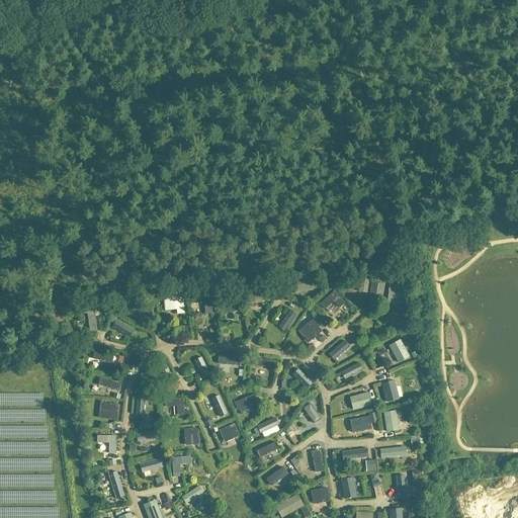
[(369,277),(353,274),(352,280),(360,282),(359,291),(366,293),(369,277)]
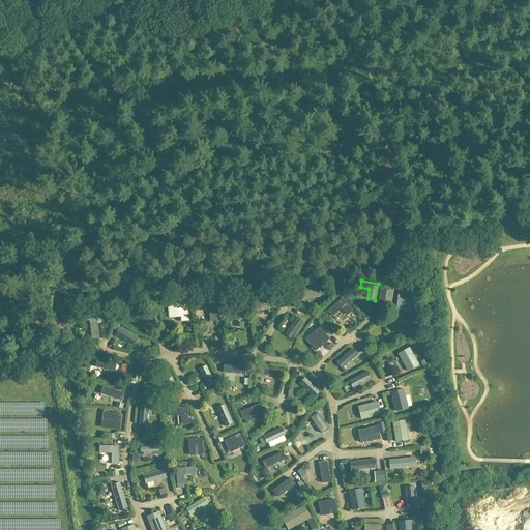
[(300,287),(302,299),(320,297),(318,285),(300,287)]
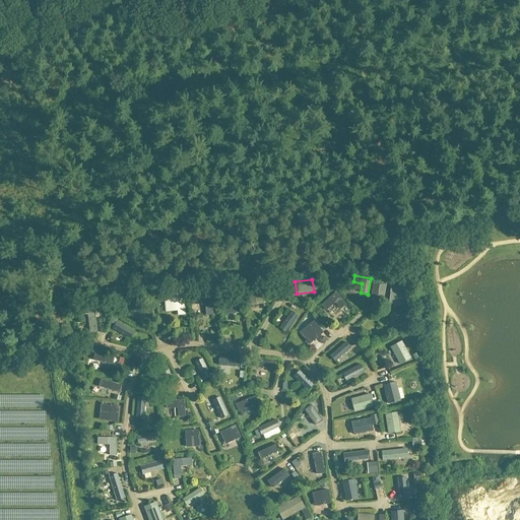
[(379,293),(385,295),(388,284),(382,282),(379,293)]
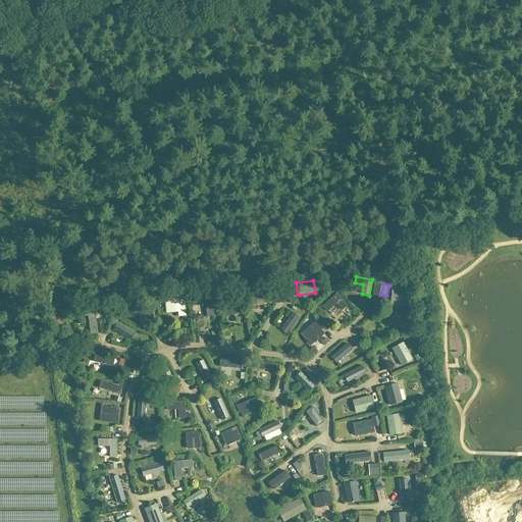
[(249,286),(251,303),(259,302),(258,297),(263,297),(261,284),(249,286)]
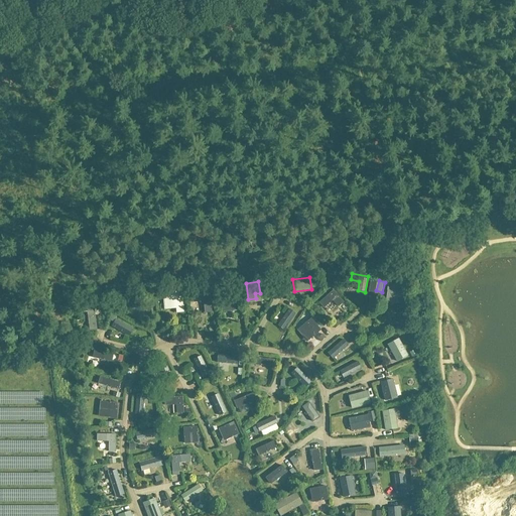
[(404,285),(388,283),(387,292),(385,302),(400,305),(404,285)]
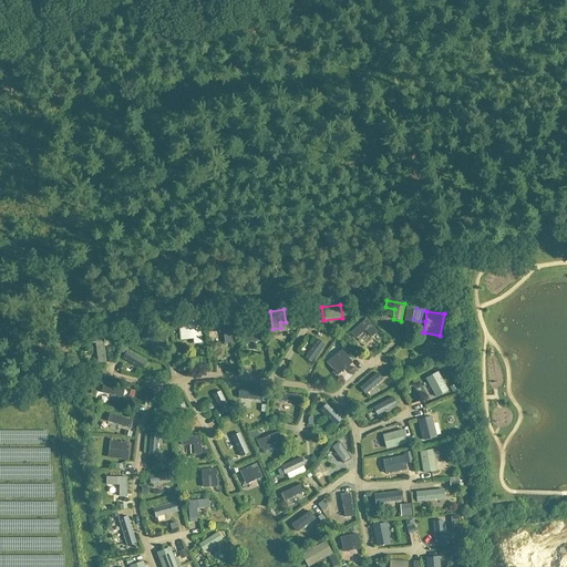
[(194,343),(202,342),(199,319),(179,321),(181,329),(193,328),(194,343)]
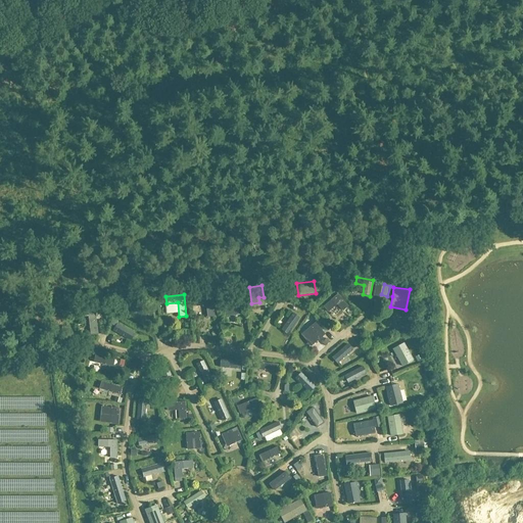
[(234,302),(235,315),(242,314),(240,294),(224,297),(225,304),(234,302)]
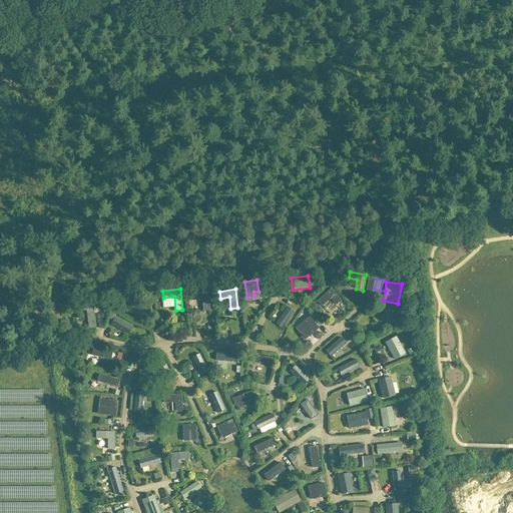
[(323,306),(331,299),(336,305),(341,301),(331,289),(318,301),(323,306)]
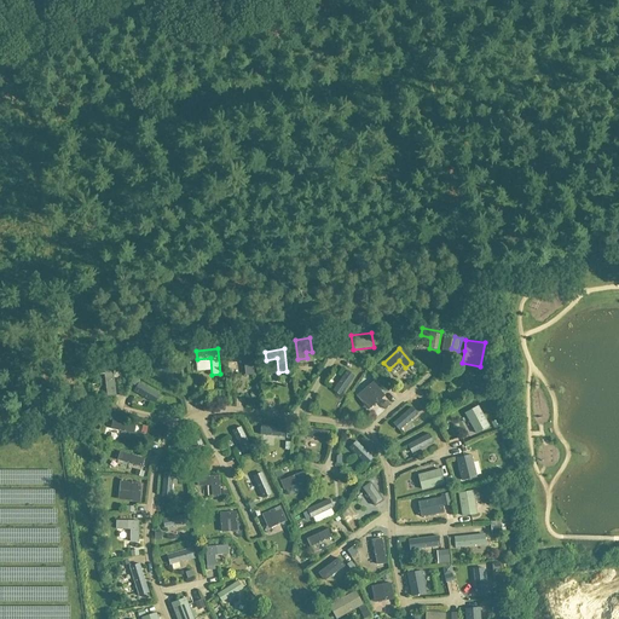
[(231,354),(232,363),(244,362),(246,375),(254,375),(252,353),(231,354)]
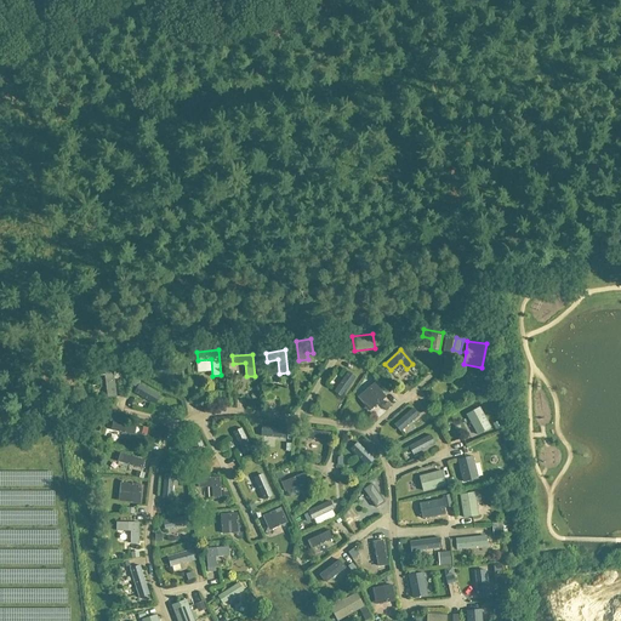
[(160,366),(174,365),(175,376),(183,375),(181,355),(159,358),(160,366)]
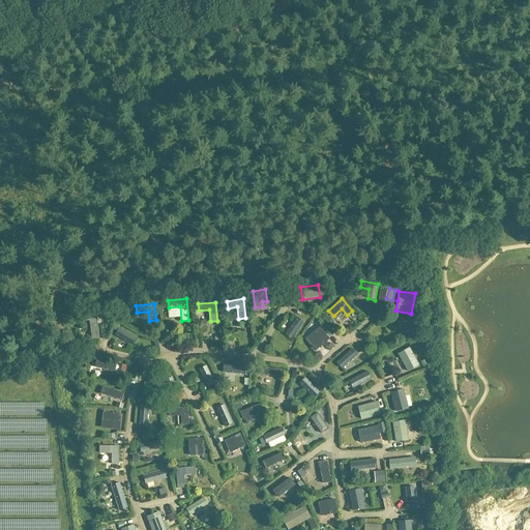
[(96,313),(88,314),(80,315),(81,321),(88,320),(91,341),(99,340),(96,313)]
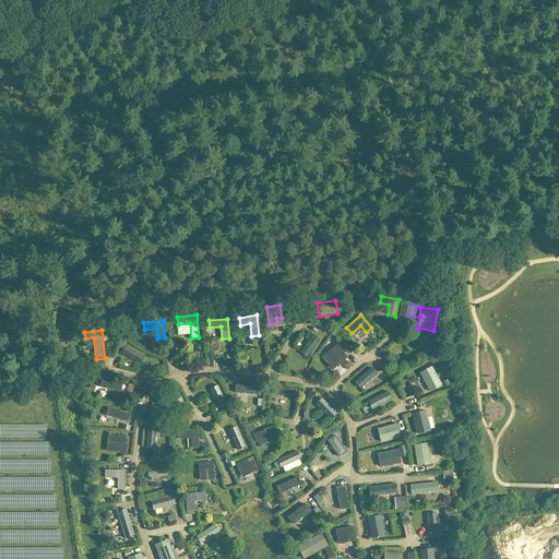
[(300,351),(309,356),(321,339),(313,333),(300,351)]
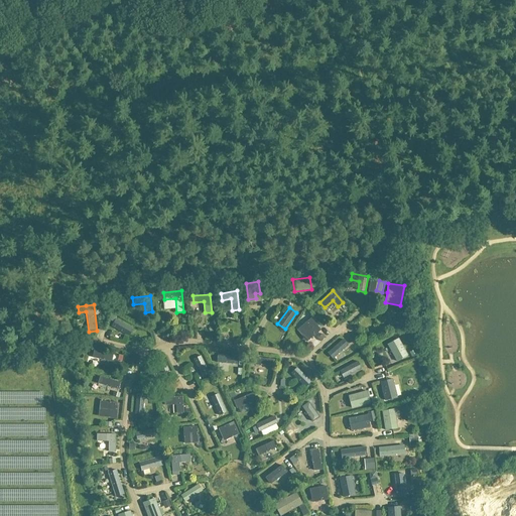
[(116,317),(112,326),(128,336),(133,328),(116,317)]
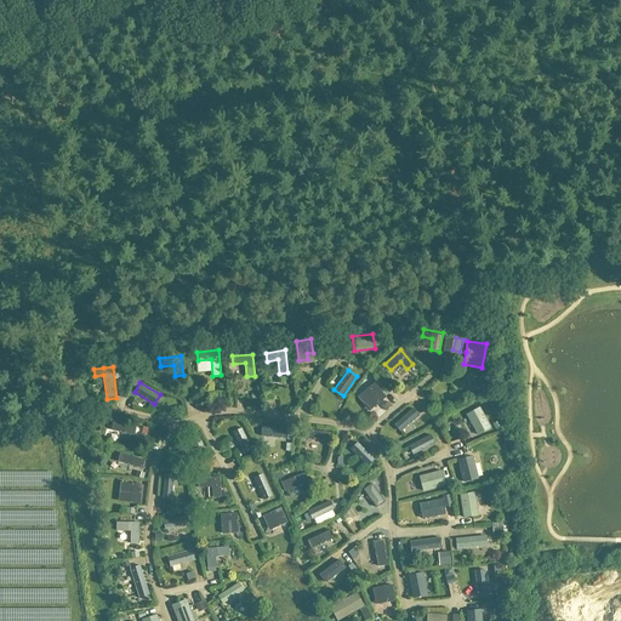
[(364,404),(370,399),(376,405),(386,398),(374,383),(358,397),(364,404)]
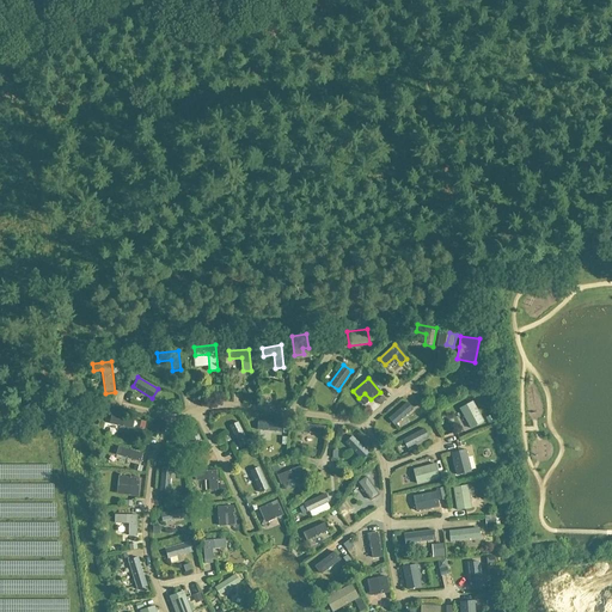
[(389,417),(393,423),(412,409),(408,402),(389,417)]
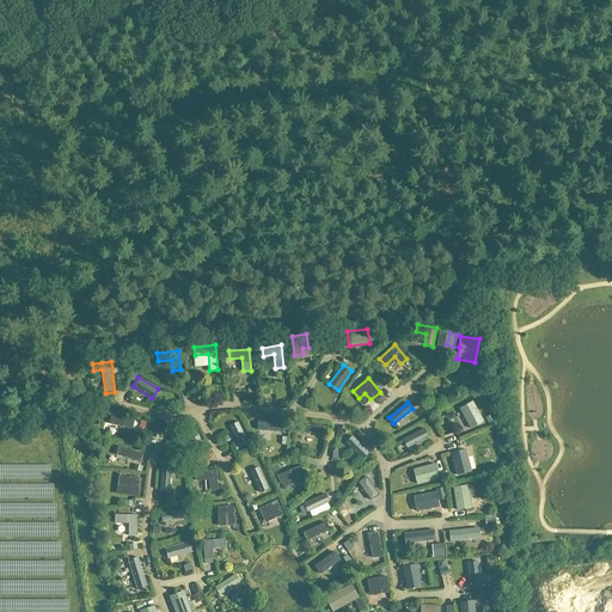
[(483,422),(472,403),(460,409),(470,429),(483,422)]
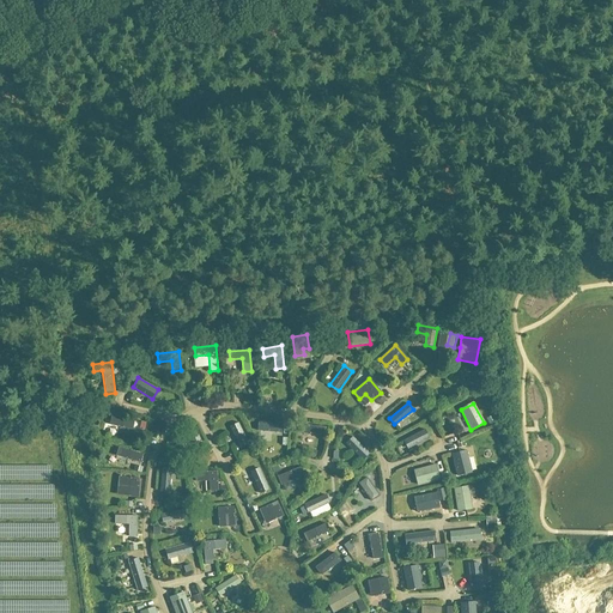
[(113,416),(111,425),(133,429),(134,420),(113,416)]
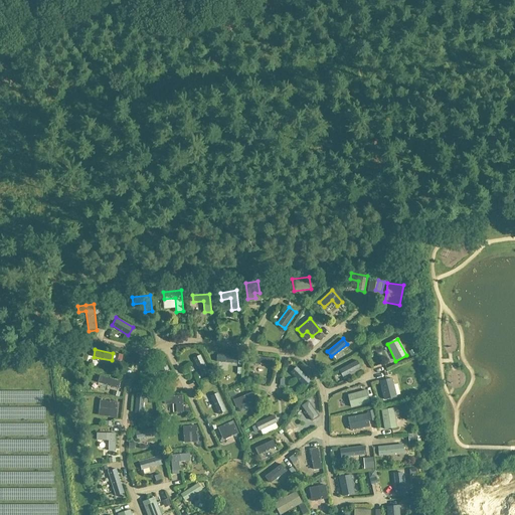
[(194,358),(202,375),(210,371),(202,354),(194,358)]
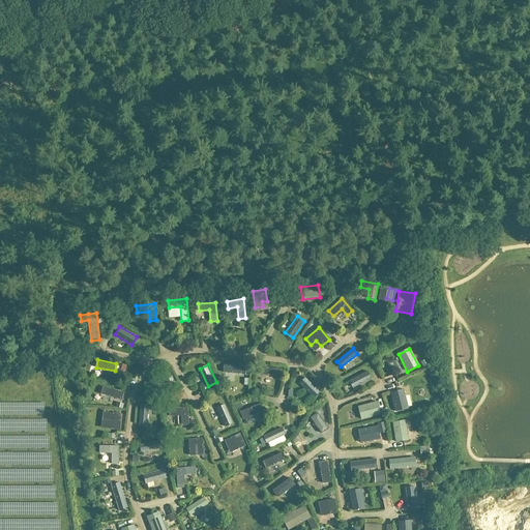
[(225,364),(225,372),(244,374),(245,366),(225,364)]
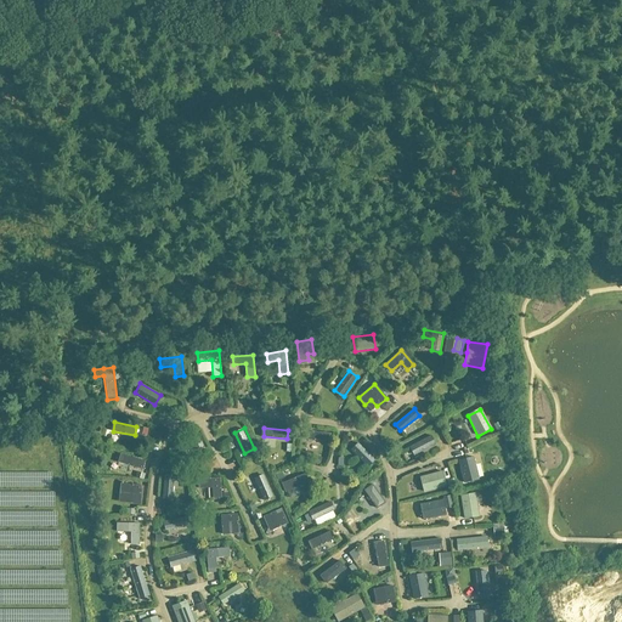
[(304,430),(304,440),(329,444),(331,434),(304,430)]
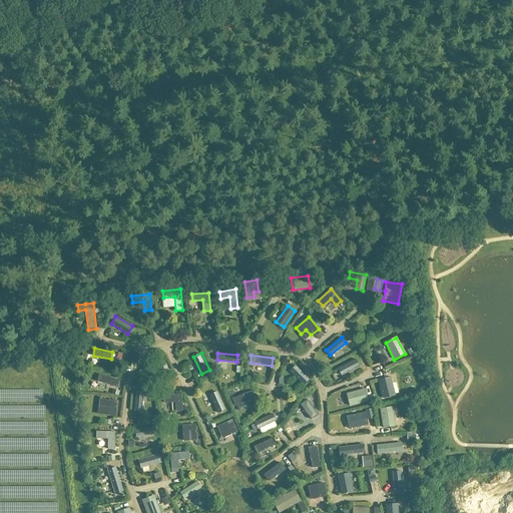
[(163,356),(155,360),(164,378),(172,374),(163,356)]
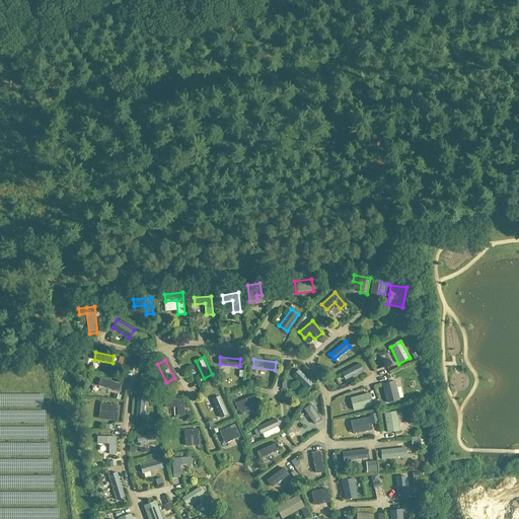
[(342,371),(346,379),(364,370),(361,362),(342,371)]
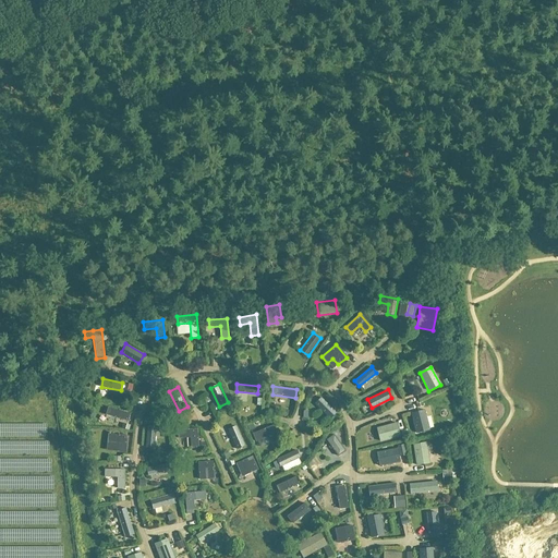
[(318,398),(312,404),(327,421),(334,414),(318,398)]
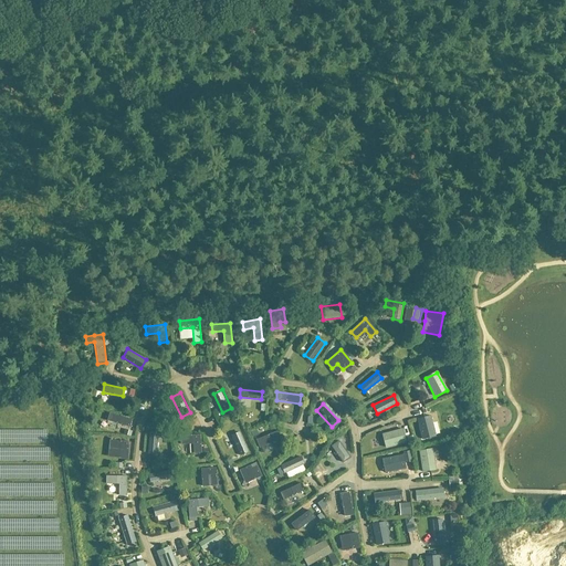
[(109,411),(107,419),(129,426),(132,418),(109,411)]
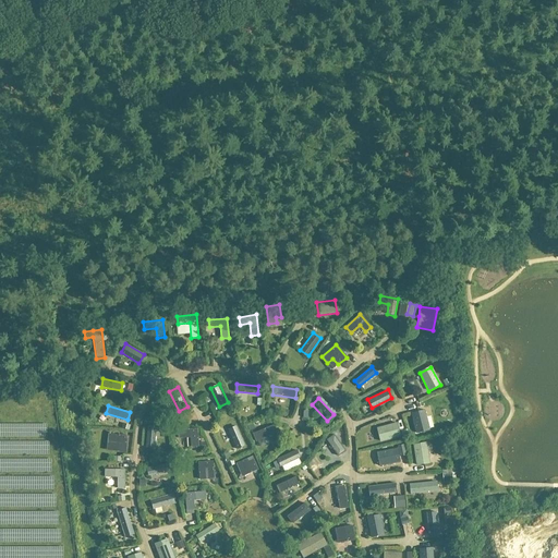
[(411,414),(416,434),(429,431),(424,411),(411,414)]
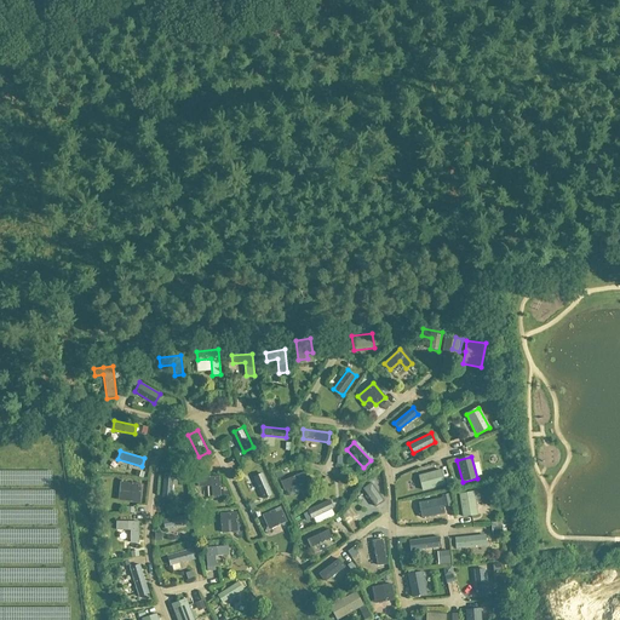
[(280,480),(283,491),(310,480),(305,469),(280,480)]
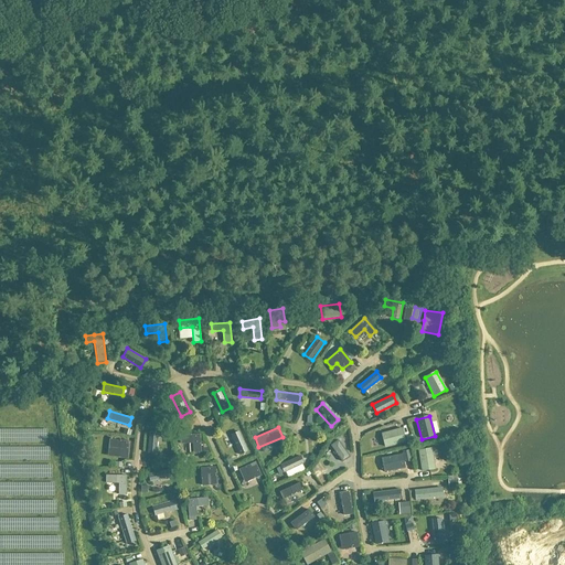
[(148,452),(158,452),(159,429),(150,429),(148,452)]
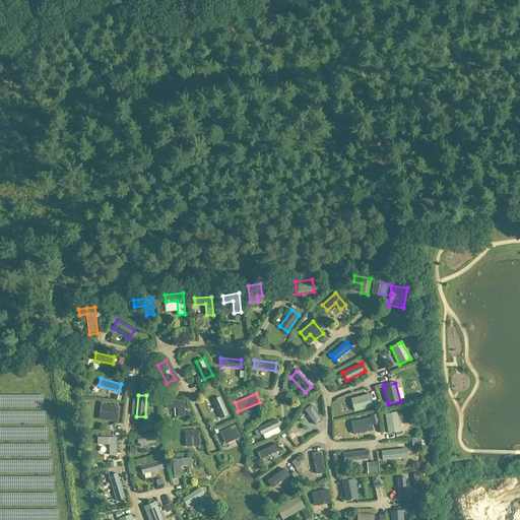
[(354,411),(373,406),(370,395),(351,400),(354,411)]
